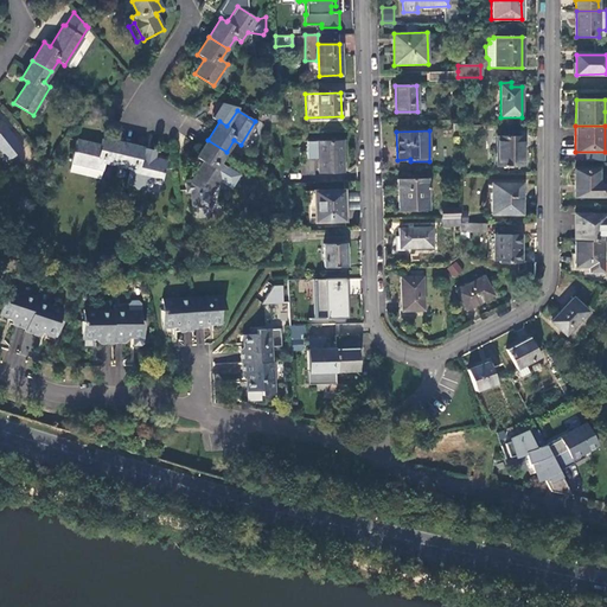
[(521,165),(521,136),(497,136),(497,165),(521,165)]
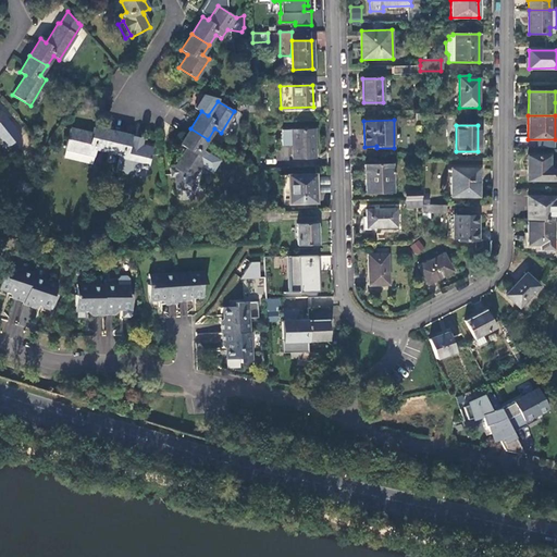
[(97,148),(108,151),(112,132),(94,126),(91,134),(88,133),(70,128),(64,150),(65,150),(63,158),(91,164),(94,156),(95,157),(97,148)]
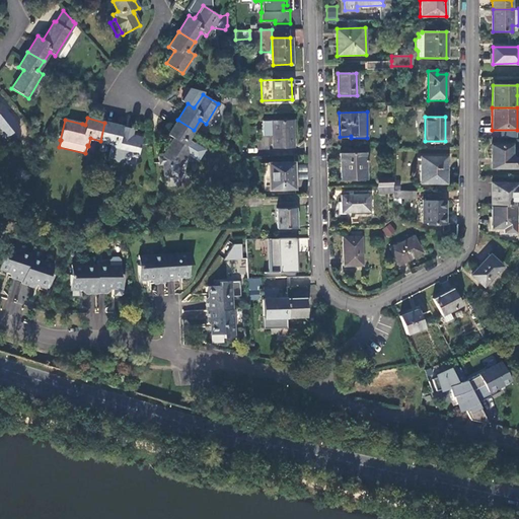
[(188,139),(194,130),(177,120),(168,135),(174,139),(163,156),(158,156),(159,165),(163,165),(163,177),(179,176),(178,166),(187,153),(197,160),(204,149),(188,139)]
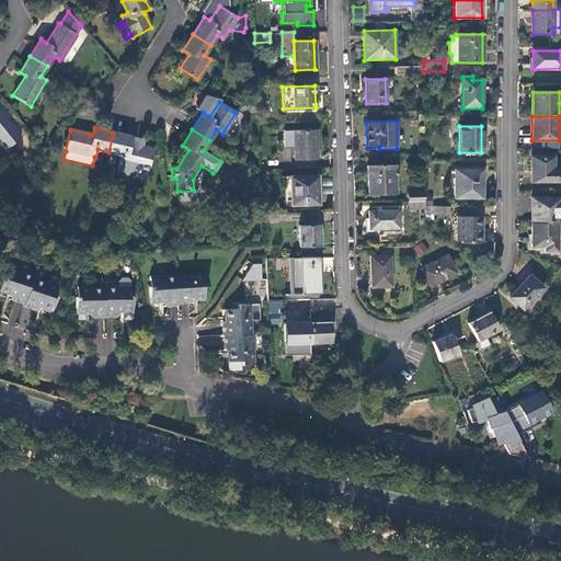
[(318,129),(284,130),(285,147),(294,147),(294,160),(319,160),(318,129)]
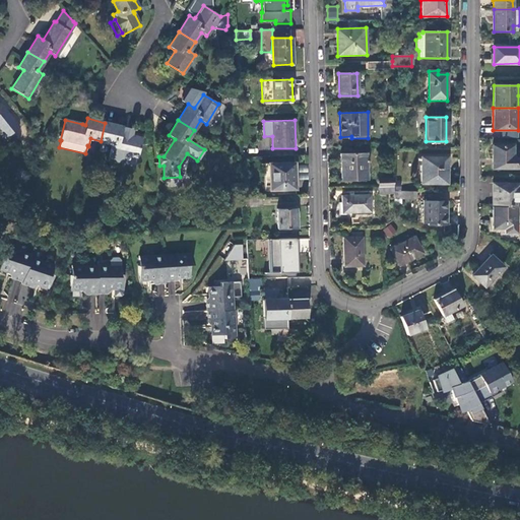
[(123,127),(105,123),(101,141),(112,143),(109,156),(116,159),(117,160),(121,161),(123,160),(125,153),(138,156),(142,137),(131,135),(125,133),(121,132),(123,127)]
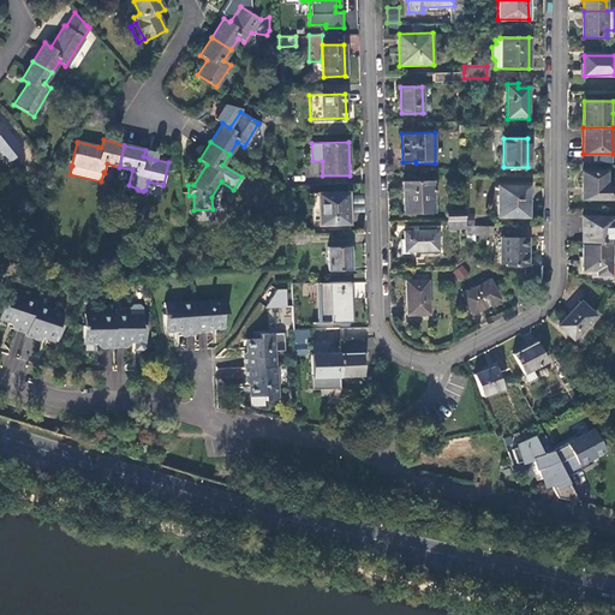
[(157,153),(145,150),(143,156),(148,157),(155,160),(157,153)]
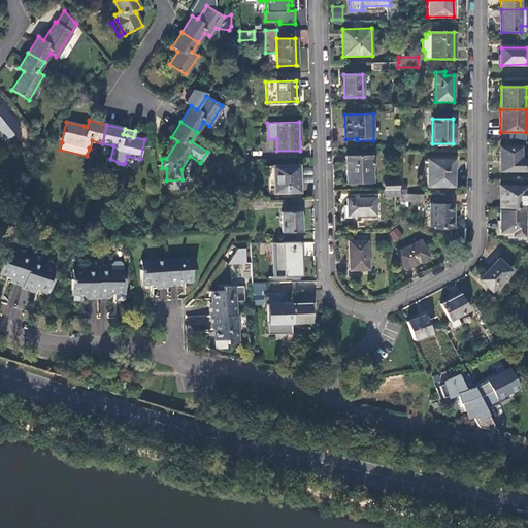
[(500,171),(527,171),(527,160),(521,160),(521,147),(500,149),(500,171)]
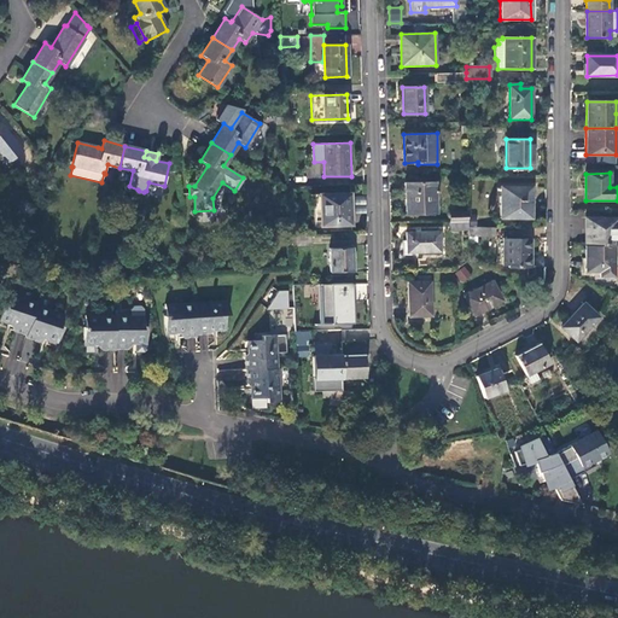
[(435,213),(435,181),(410,182),(410,199),(404,199),(406,214),(435,213)]
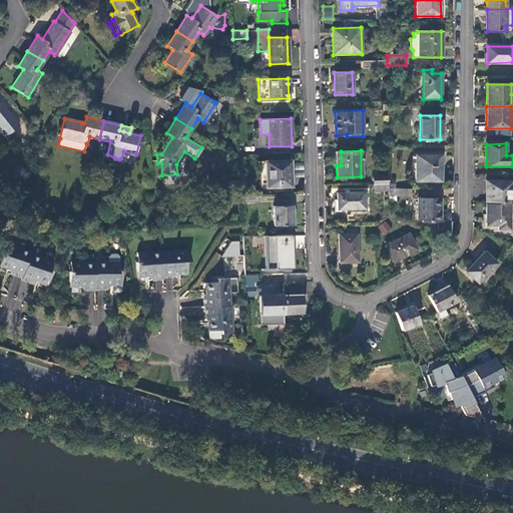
[(440,181),(440,155),(415,155),(414,181),(440,181)]
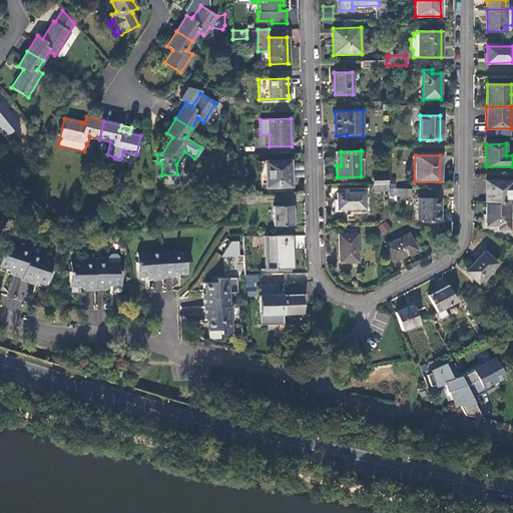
[(290,160),(261,161),(262,187),(291,186),(290,160)]
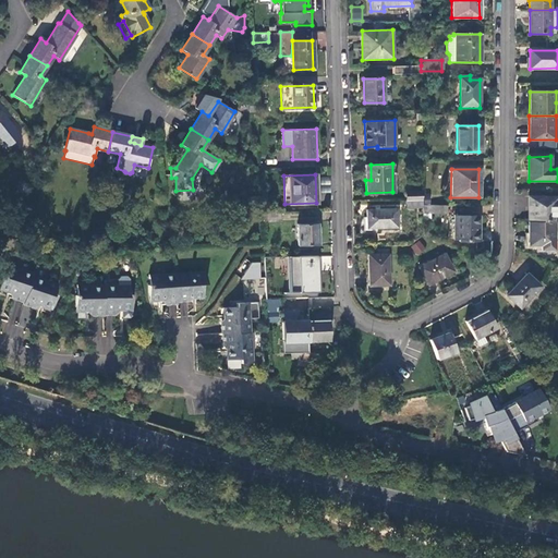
[(407,192),(407,201),(422,199),(422,191),(407,192)]
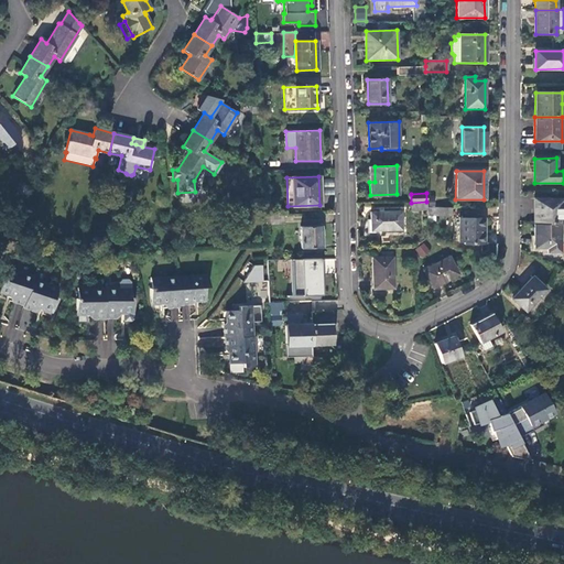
[(534,201),(534,224),(560,224),(563,224),(563,199),(534,201)]
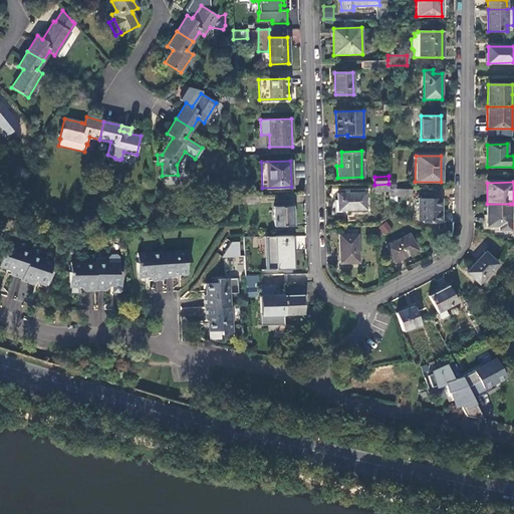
[(365,193),(337,194),(338,210),(365,209),(365,193)]
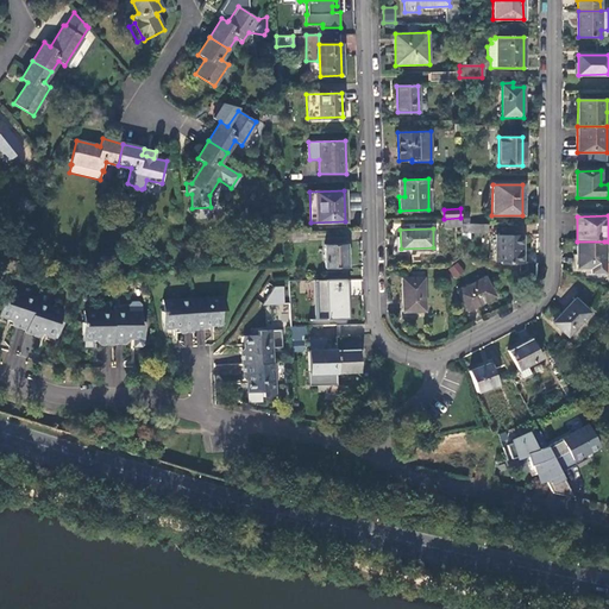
[(307,242),(307,232),(287,232),(287,243),(307,242)]
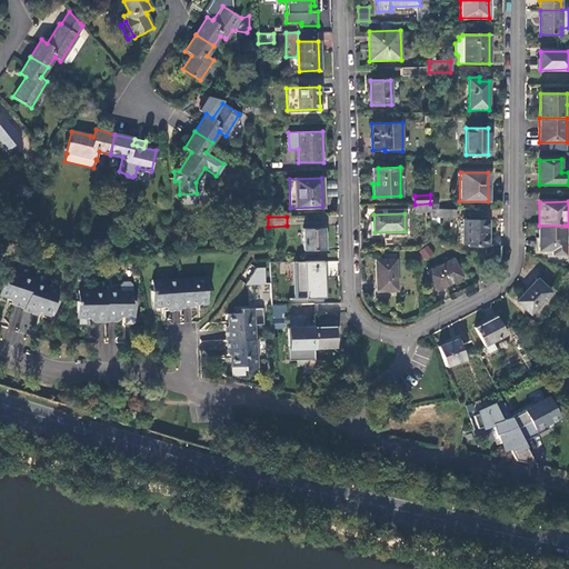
[(487,247),(488,220),(466,219),(465,232),(462,232),(462,243),(468,243),(468,246),(487,247)]
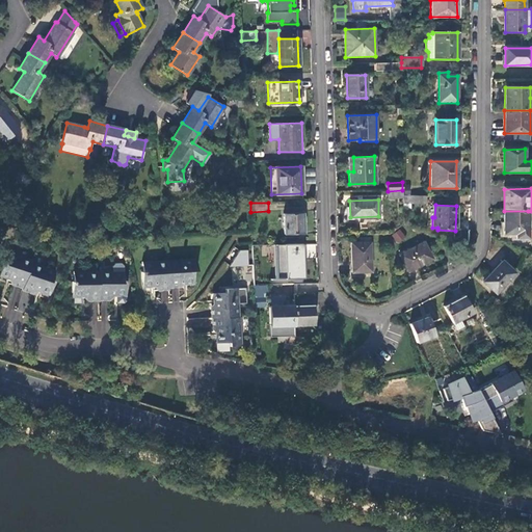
[(528,238),(528,211),(504,211),(503,234),(515,235),(516,238),(528,238)]
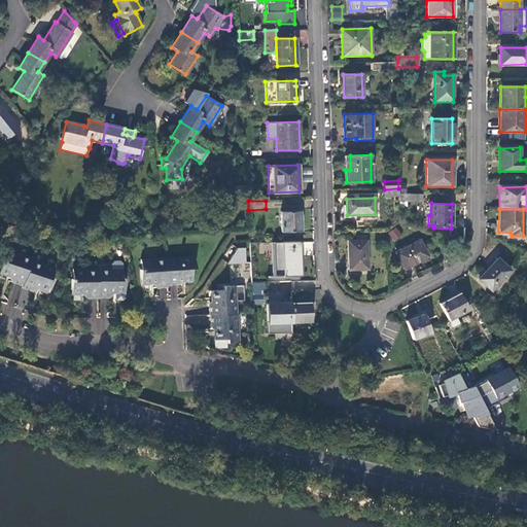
[(300,212),(281,212),(281,233),(301,232),(300,212)]
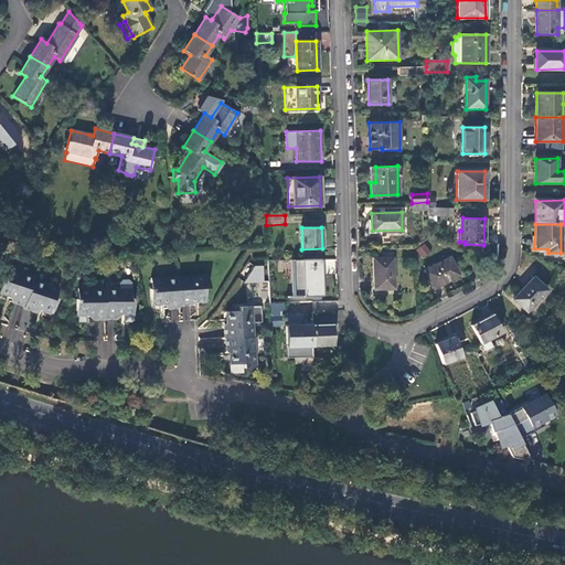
[(415,251),(423,259),(432,253),(424,243),(415,251)]
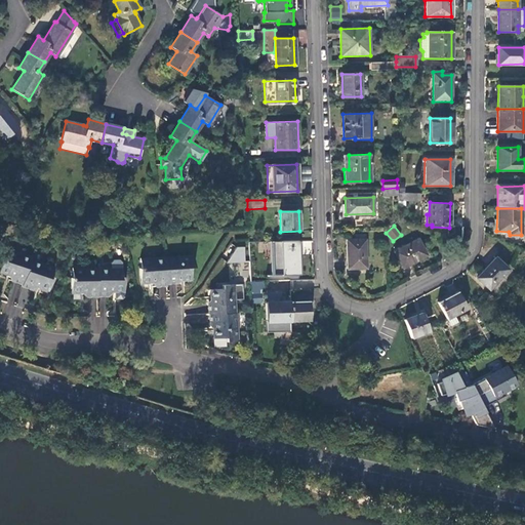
[(366,268),(364,239),(346,240),(347,269),(366,268)]
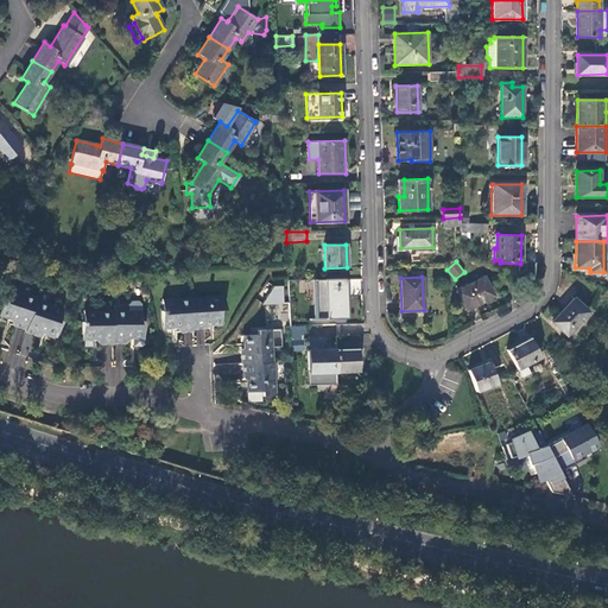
[(483,277),(456,291),(467,310),(493,295),(483,277)]
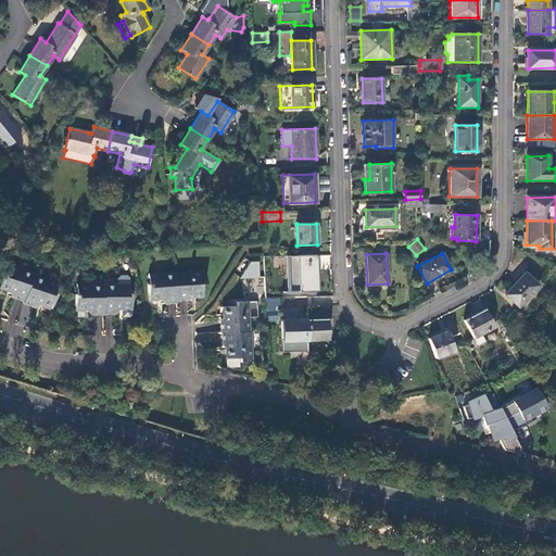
[(286,256),(287,291),(317,291),(316,255),(286,256)]
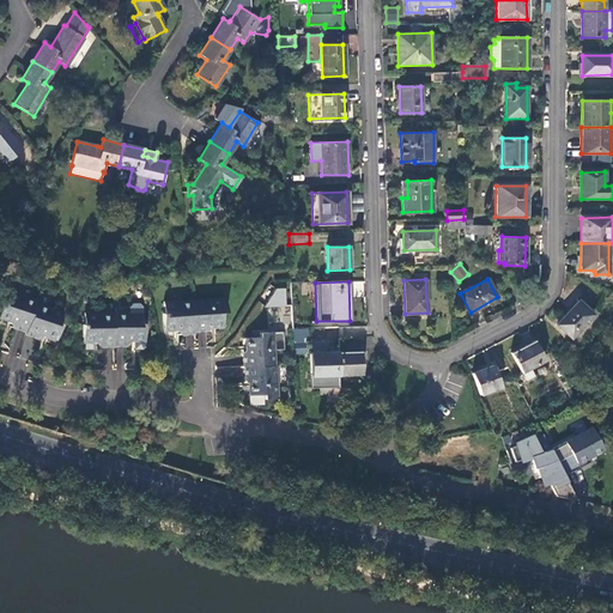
[(285,289),(275,289),(263,308),(285,307),(285,289)]
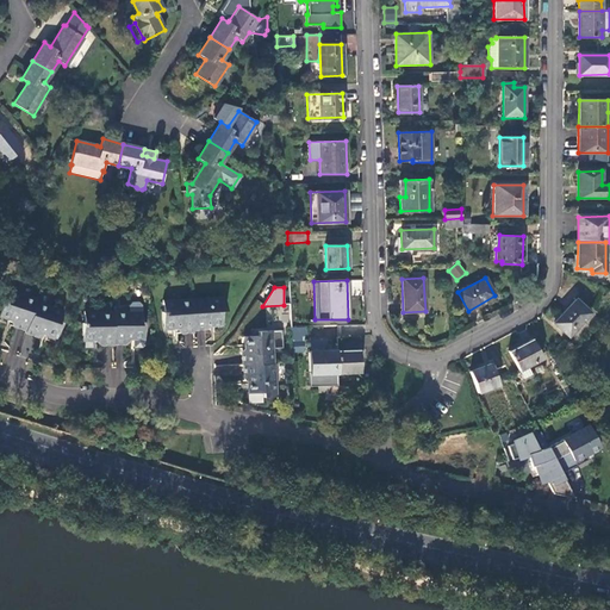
[(17,327),(26,330),(37,302),(37,299),(11,290),(7,299),(5,299),(0,316),(0,321),(8,324),(10,321),(17,324),(17,327)]
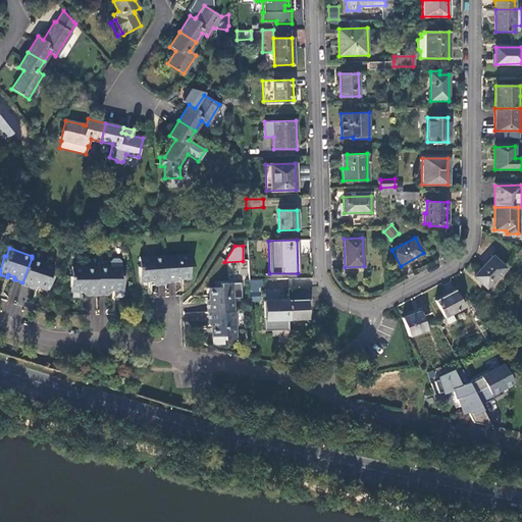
[(192,254),(164,256),(166,282),(176,282),(179,279),(183,279),(191,278),(189,266),(193,266),(192,254)]
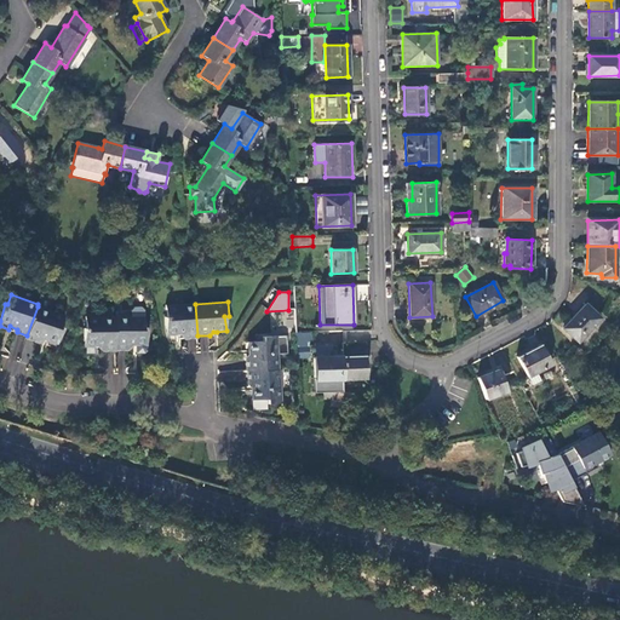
[(184,339),(197,338),(197,336),(195,304),(166,305),(166,317),(165,317),(166,336),(179,334),(184,339)]
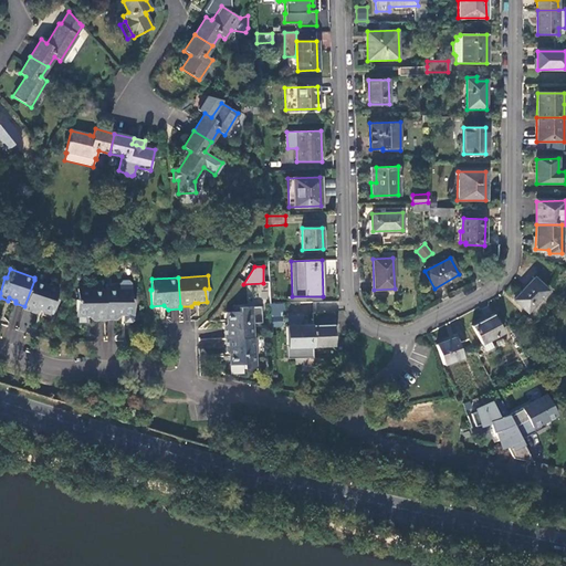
[(534,278),(524,289),(537,301),(547,290),(534,278)]
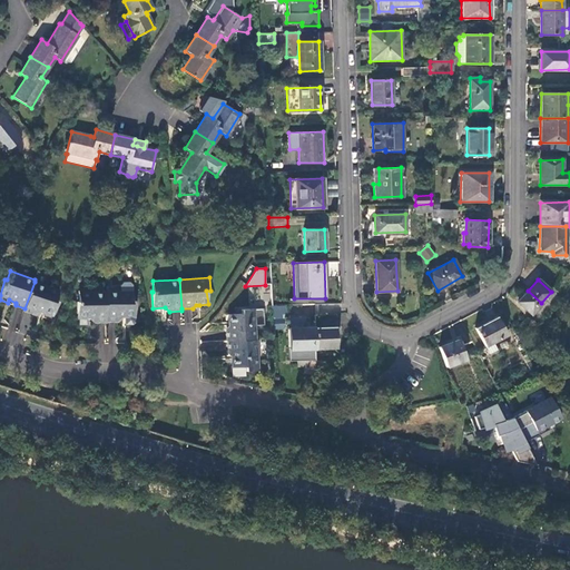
[(48,286),(35,282),(25,308),(23,311),(36,314),(36,312),(43,314),(43,317),(51,320),(58,300),(57,300),(59,291),(53,288),(51,285),(48,286)]
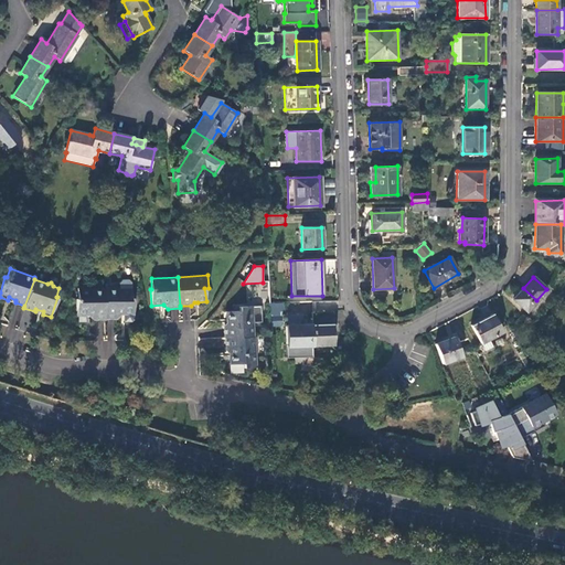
[(119,287),(105,288),(105,318),(116,318),(116,315),(125,315),(125,318),(134,318),(134,297),(131,297),(131,287),(126,288),(121,285),(119,287)]
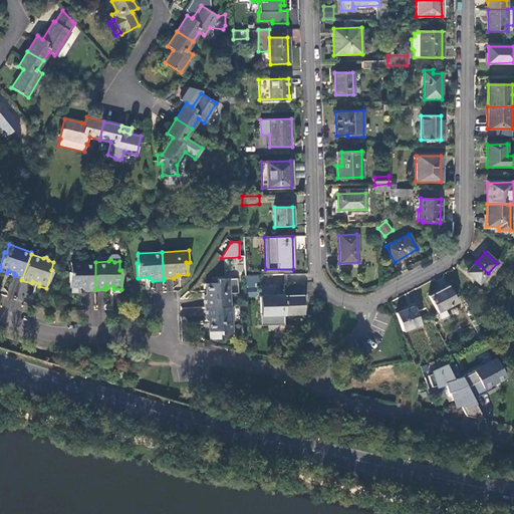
[(85,290),(95,290),(95,289),(95,262),(70,262),(70,271),(69,271),(69,290),(77,290),(77,287),(85,287),(85,290)]
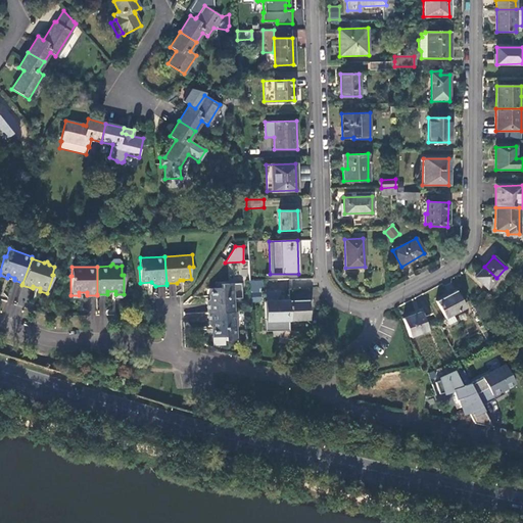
[(486,288),(496,278),(484,267),(475,277),(486,288)]
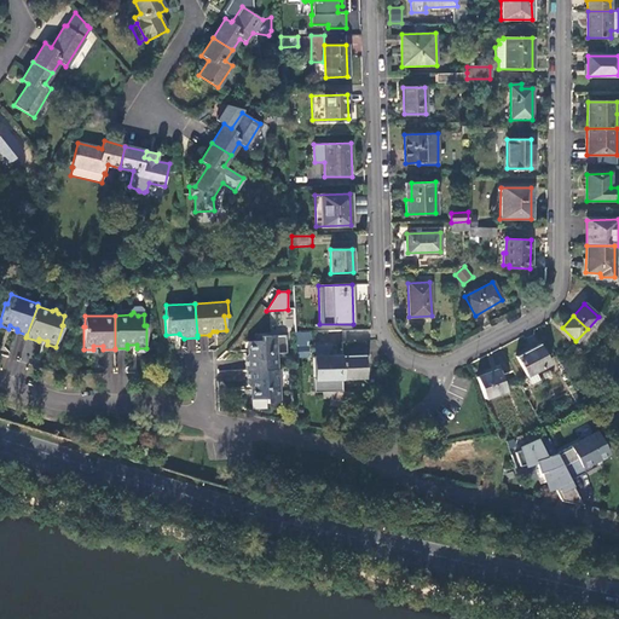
[(298,358),(311,357),(310,331),(296,331),(298,358)]
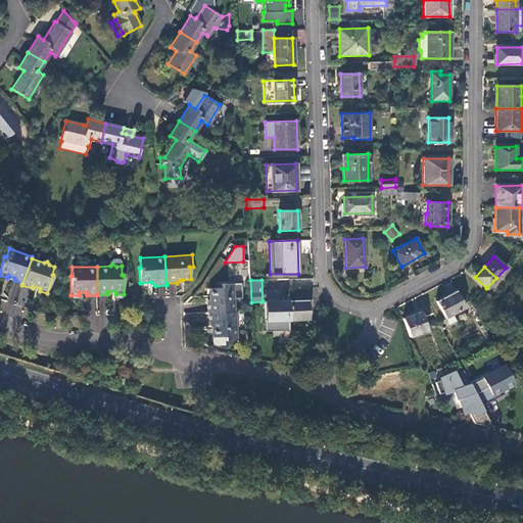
[(242,298),(241,283),(221,284),(221,287),(206,288),(206,296),(207,313),(208,313),(234,312),(233,298),(242,298)]
